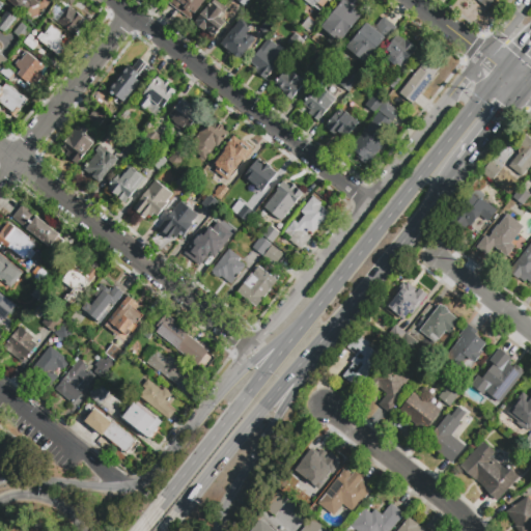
[(40,0),(40,1),(39,3),(32,6),(31,3),(28,4),(27,1),(22,3),(24,7),(20,9),(8,0),(40,0)]
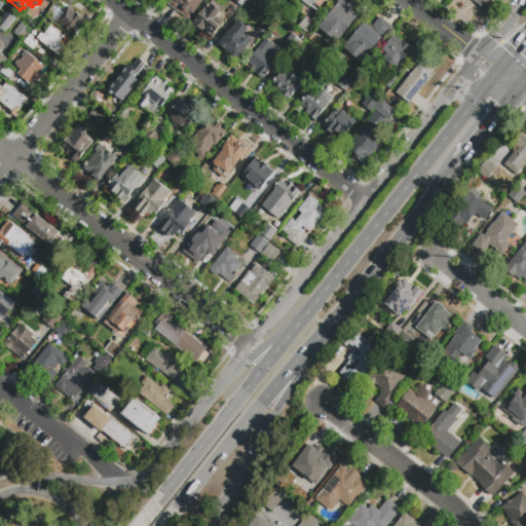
[(59,4),(62,0),(76,0),(72,7),(67,4),(64,8),(59,4)]
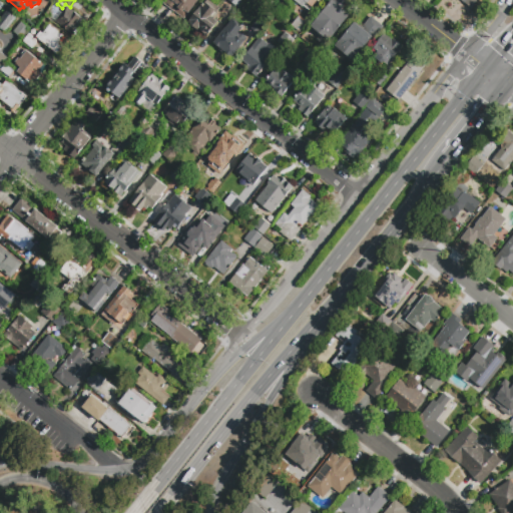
[(198,0),(182,20),(162,4),(165,0),(198,0)]
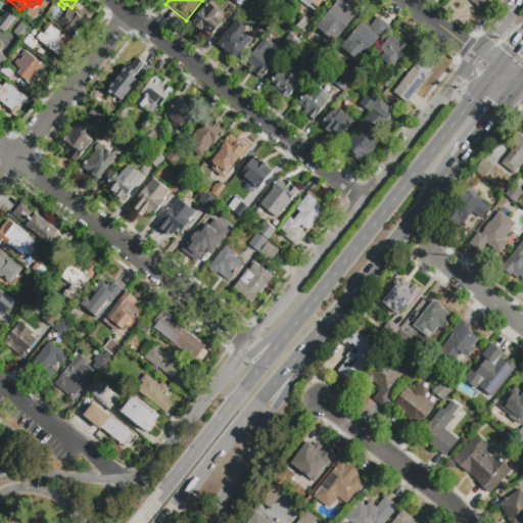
[(248,0),(242,8),(232,0),(248,0)]
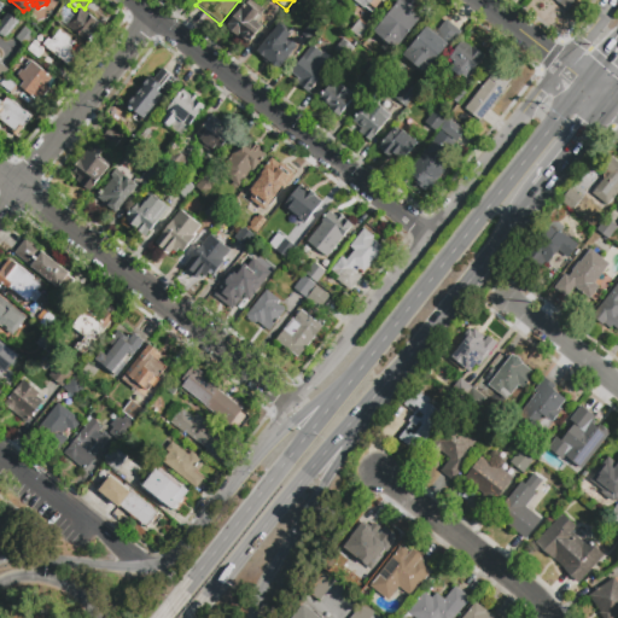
[(383,0),(372,15),(365,10),(363,11),(349,0),(383,0)]
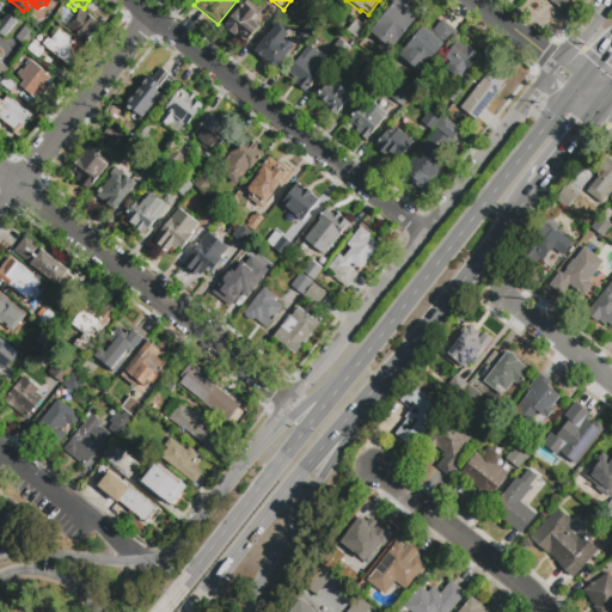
[(397,0),(416,0),(420,2),(411,14),(418,20),(395,53),(371,34),(397,0)]
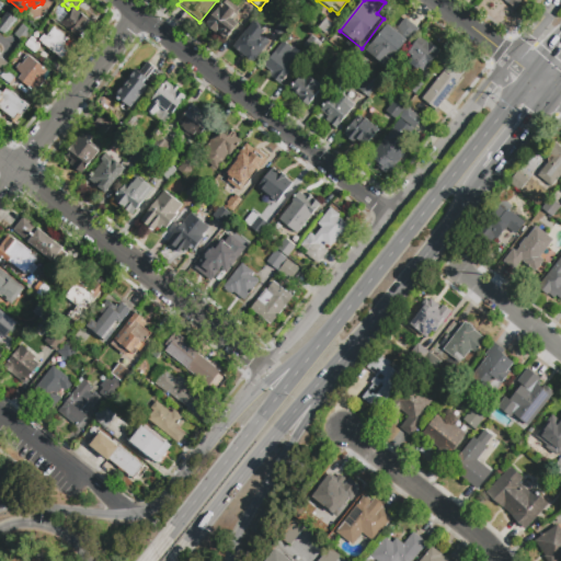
[(523,0),(515,10),(502,0),(523,0)]
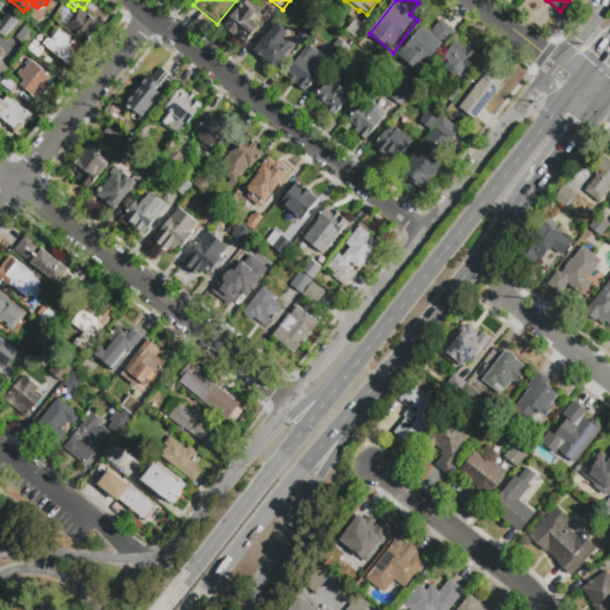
[(259,26),(246,42),(237,36),(235,37),(223,27),(243,2),(255,13),(249,19),(259,26)]
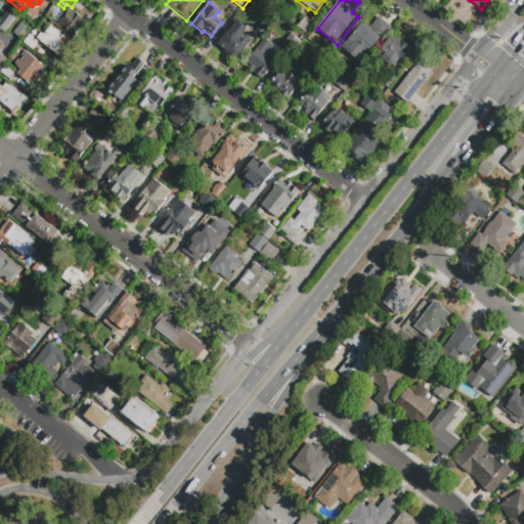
[(83,18),(79,23),(81,24),(80,26),(85,30),(78,40),(57,25),(70,8),(83,18)]
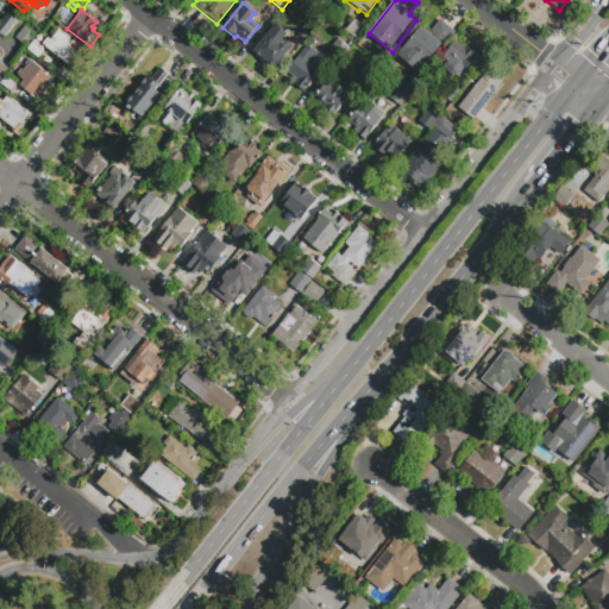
[(0,24),(8,14),(18,23),(5,38),(0,33),(0,24)]
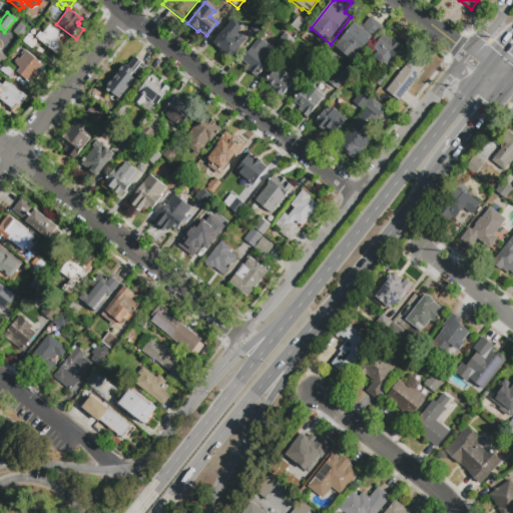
[(371,16),(383,26),(372,41),(370,40),(354,61),(335,46),(356,20),(364,26),(371,16)]
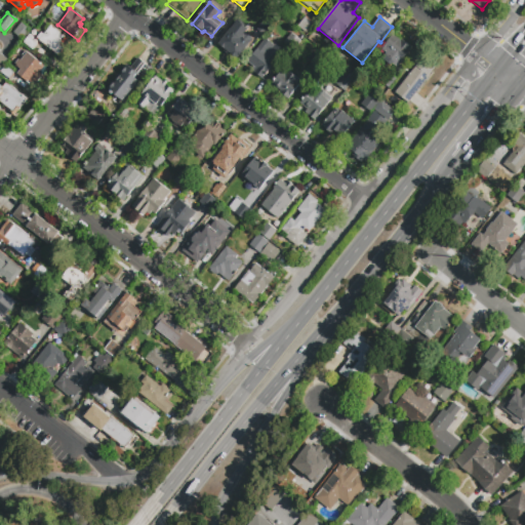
[(307,18),(315,26),(308,36),(298,29),(307,18)]
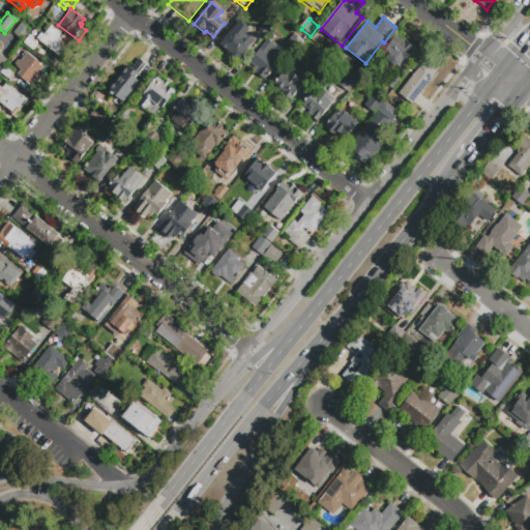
[(239,22),(251,30),(244,37),(252,43),(245,52),(246,52),(239,60),(232,55),(231,56),(225,52),(227,50),(219,45),(232,28),(233,29),(239,22)]
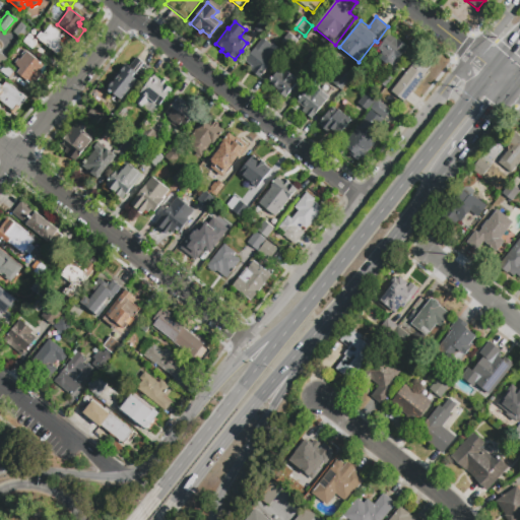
[(21,22),(29,29),(22,39),(13,31),(21,22)]
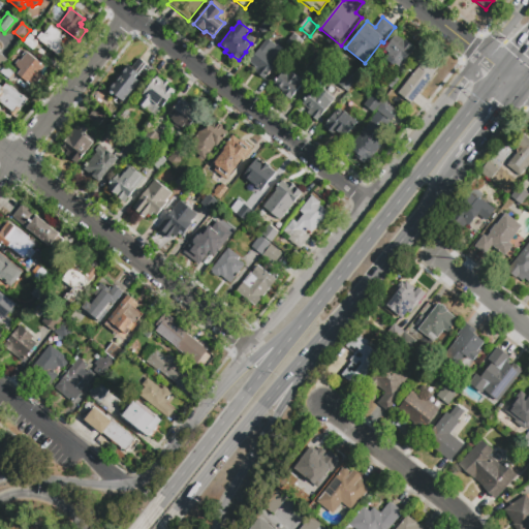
[(66,45),(59,56),(39,40),(40,40),(37,38),(41,33),(44,35),(51,26),(68,39),(65,44),(66,45)]
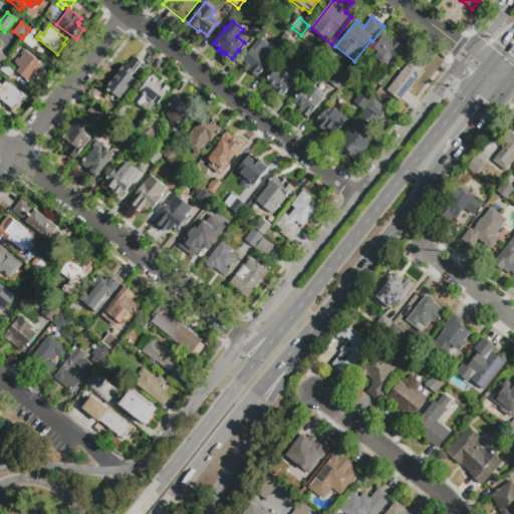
[(298,40),(288,51),(279,43),(289,32),(298,40)]
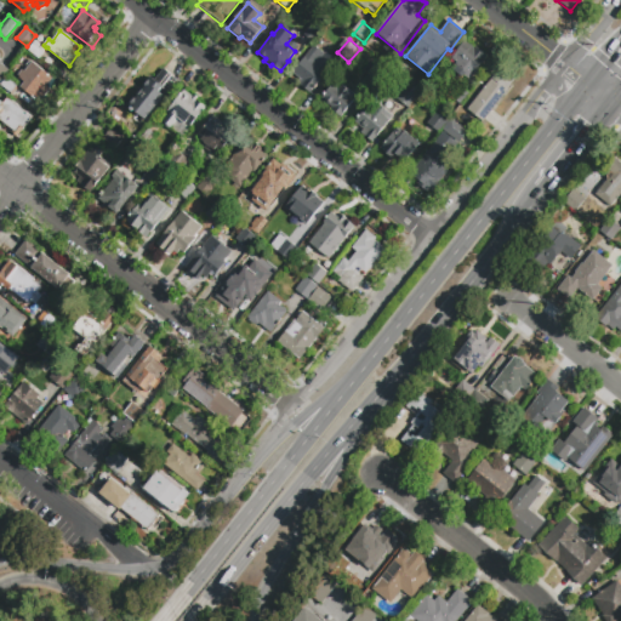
[(466,39),(489,57),(476,74),(474,74),(469,80),(453,68),(456,64),(450,60),(466,39)]
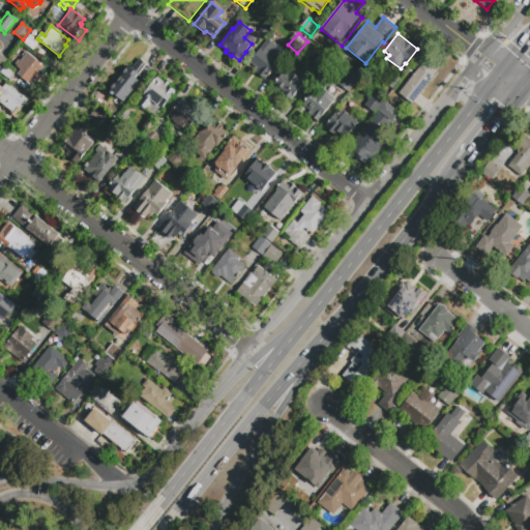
[(33,51),(24,42),(30,35),(34,38),(33,40),(37,45),(33,51)]
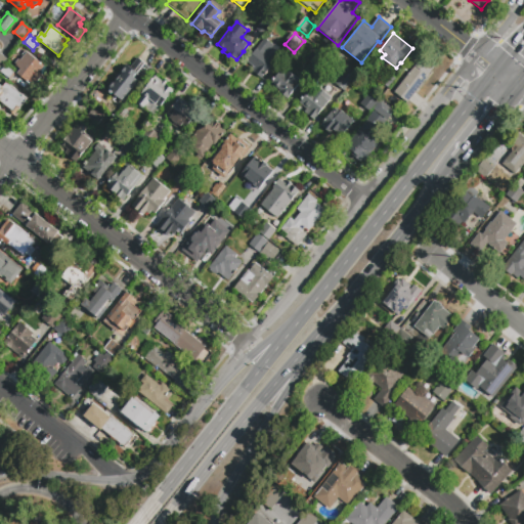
[(265,38),(274,45),(275,44),(284,51),(262,79),(251,71),(253,68),(247,62),(265,38)]
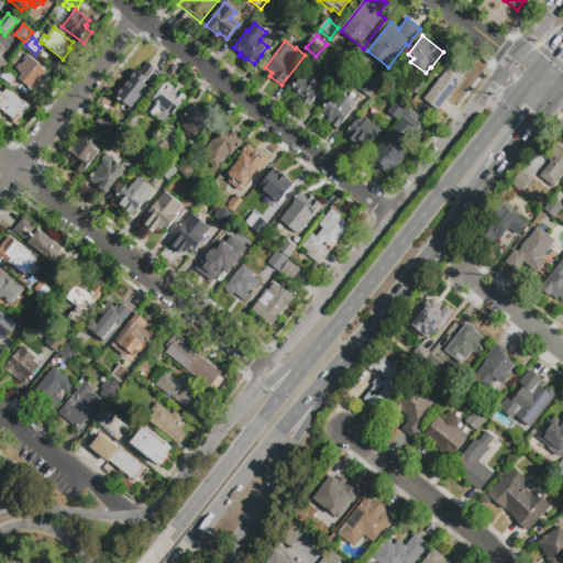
[(51,74),(35,92),(18,78),(21,74),(18,70),(17,68),(20,64),(22,66),(25,62),(23,59),(28,54),(51,74)]
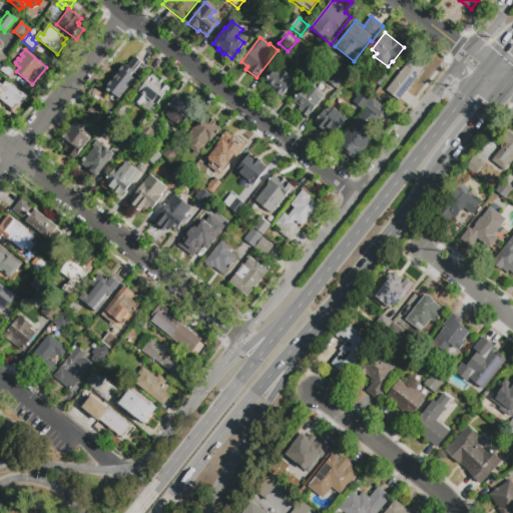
[(399,101),(386,91),(406,66),(403,63),(410,54),(426,66),(399,101)]
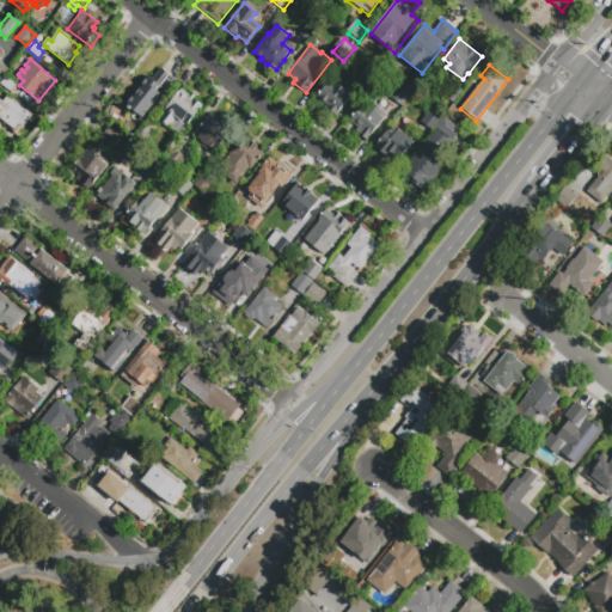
[(144,118),(132,109),(130,110),(123,105),(141,84),(140,84),(145,77),(147,79),(150,77),(152,79),(163,66),(177,78),(144,118)]
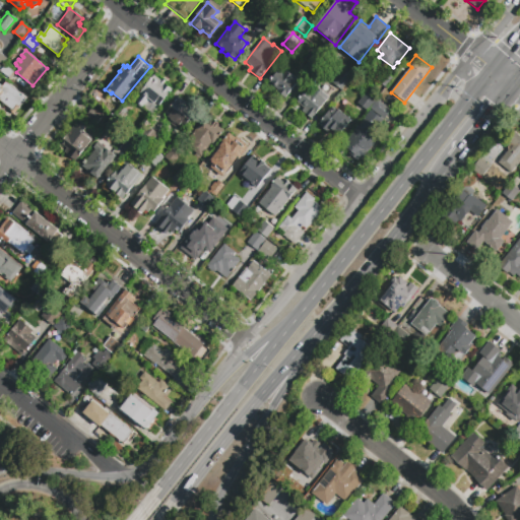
[(14,73),(10,78),(0,71),(6,65),(15,72),(14,73)]
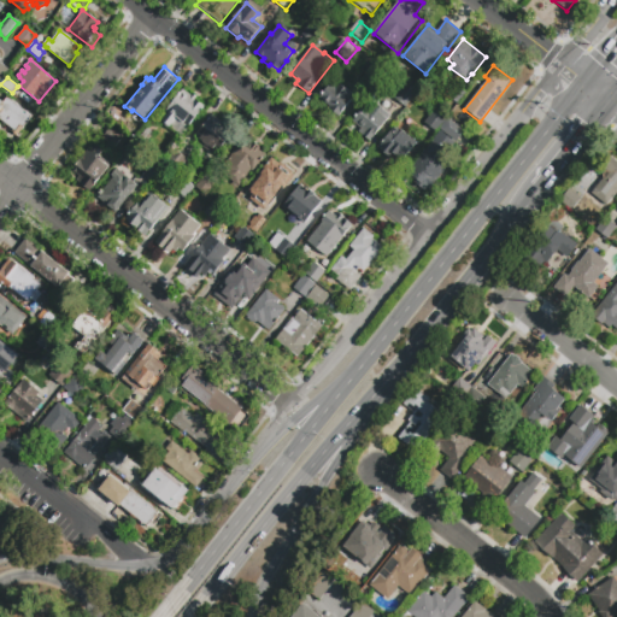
[(318,98),(323,92),(324,93),(333,82),(339,87),(341,84),(356,95),(338,119),(325,110),(328,106),(318,98)]
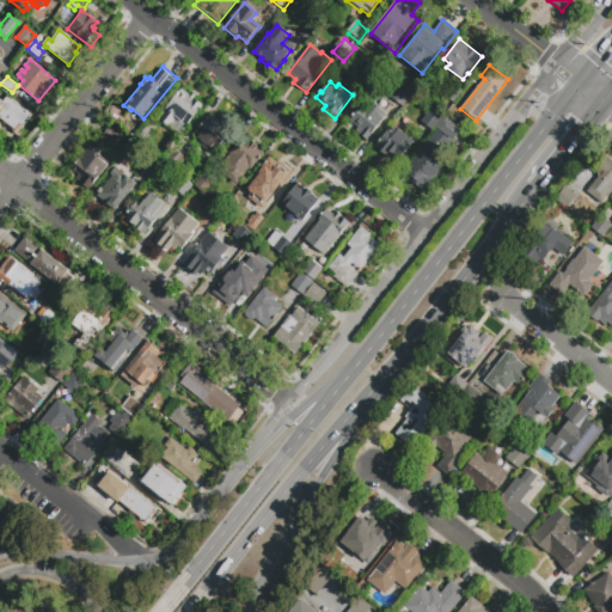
[(390,99),(401,85),(411,93),(401,108),(390,99)]
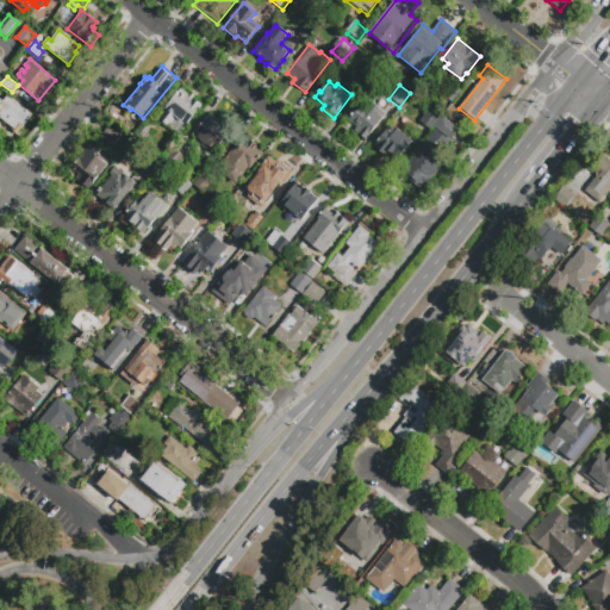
[(178,137),(155,119),(181,88),(190,94),(192,91),(197,95),(195,97),(204,105),(178,137)]
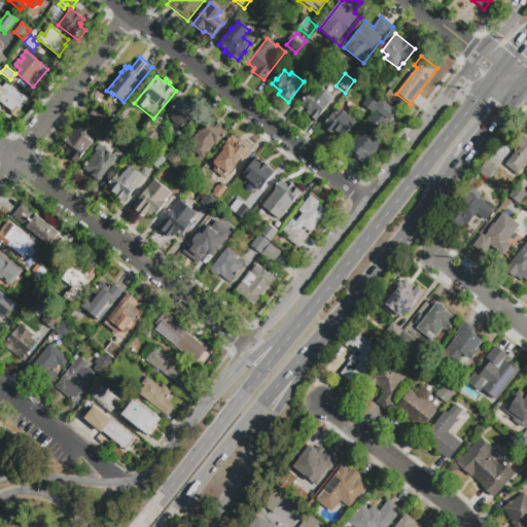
[(393,77),(399,81),(391,92),(386,86),(393,77)]
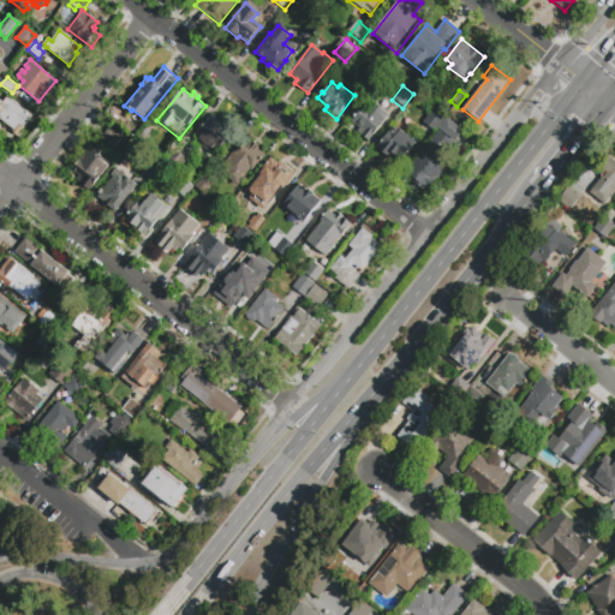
[(346,127),(375,94),(384,102),(381,106),(390,114),(369,141),(359,133),(357,136),(346,127)]
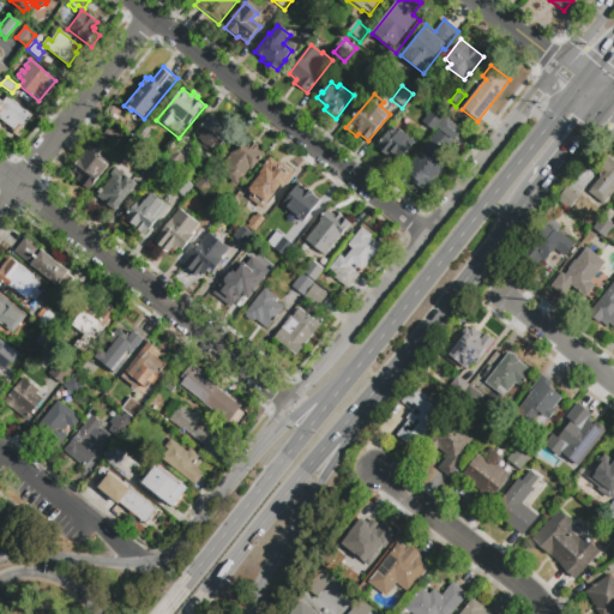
[(32,116),(17,137),(11,132),(12,130),(0,120),(0,100),(2,102),(7,97),(32,116)]
